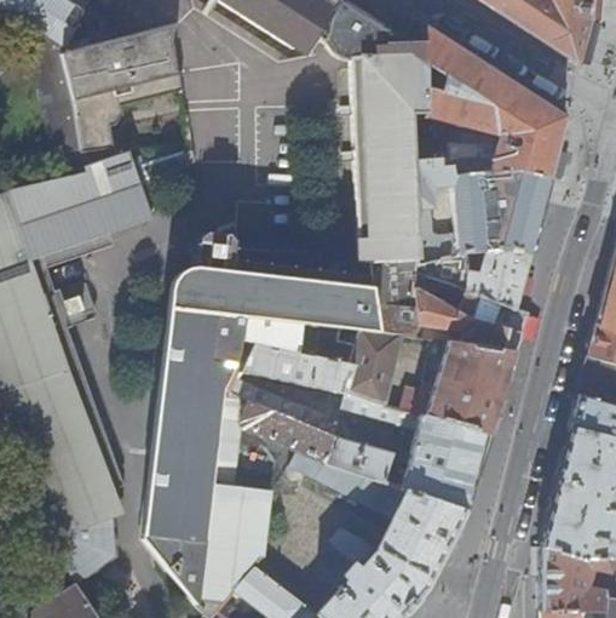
[(4,0),(68,43),(85,6),(86,0),(4,0)]
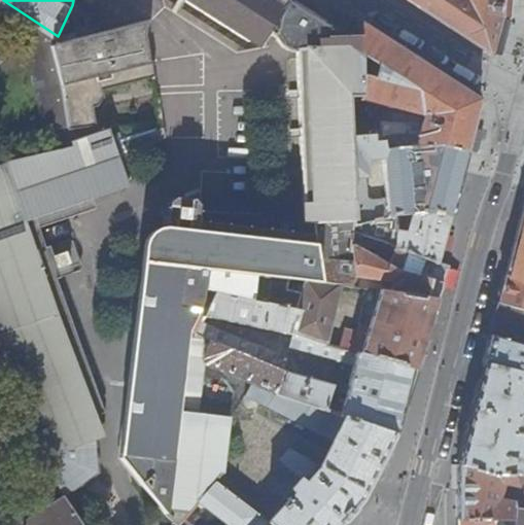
[(188,0),(250,40),(269,37),(271,33),(277,37),(278,43),(281,47),(284,50),(288,53),(292,54),(300,51),(304,222),(299,223),(294,226),(293,231),(292,242),(162,230),(156,232),(151,235),(148,239),(147,242),(123,455),(148,491),(180,524),(193,508),(200,499),(217,479),(223,470),(224,469),(233,417),(201,413),(208,361),(204,360),(213,340),(199,334),(188,329),(203,300),(205,300),(206,289),(207,271),(257,271),(323,280),(320,258),(313,220),(357,217),(356,201),(355,176),(353,135),(351,94),(361,94),(362,94),(362,21),(329,0),(188,0)]
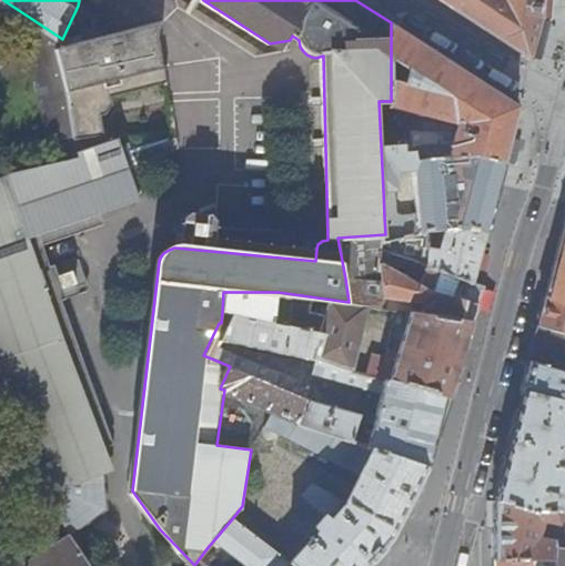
[(442,0),(495,34),(532,58),(543,16),(544,0),(442,0)]
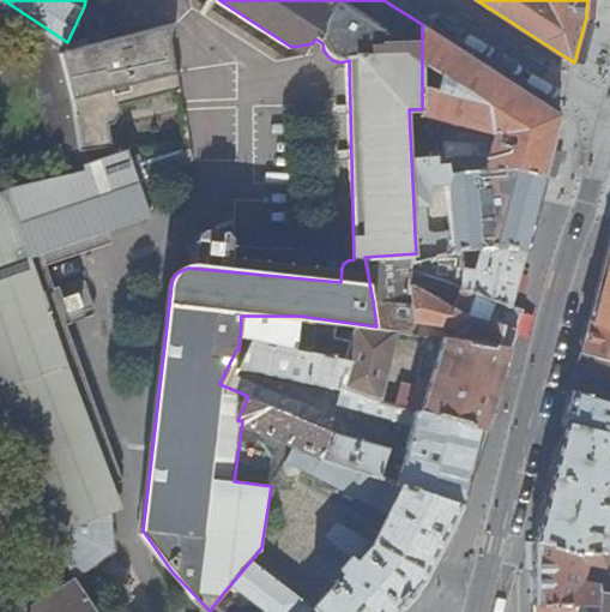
[(71,94),(80,148),(113,143),(109,123),(114,121),(120,108),(119,102),(181,88),(179,70),(173,71),(169,37),(174,23),(100,42),(97,31),(94,33),(89,12),(85,13),(84,6),(67,42),(64,51),(64,55),(71,94)]
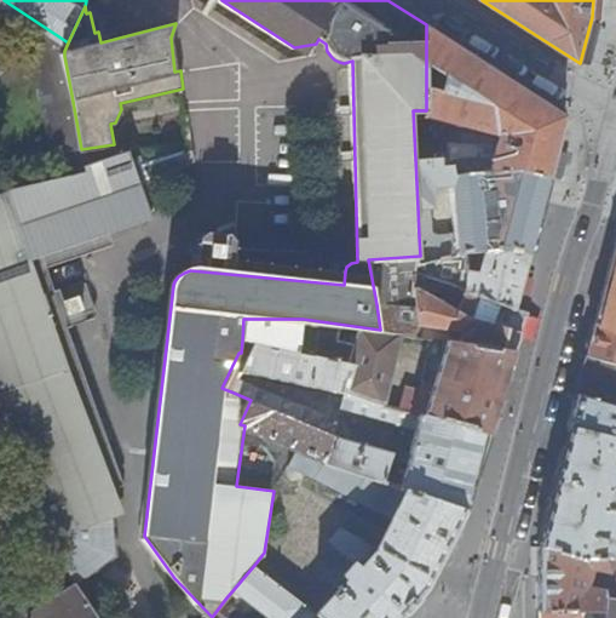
[(566,115),(426,24),(426,110),(425,110),(425,116),(499,135),(494,158),(472,159),(470,156),(454,159),(454,164),(455,176),(472,172),(491,173),(511,173),(552,177),(558,148),(566,115)]
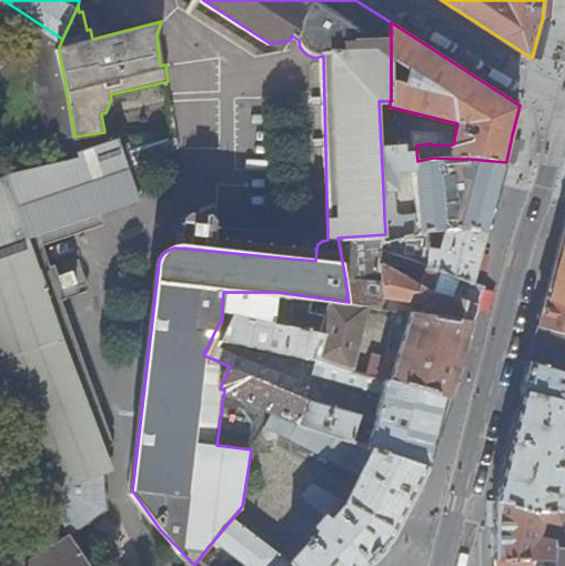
[(42,91),(66,87),(59,51),(36,56),(42,91)]
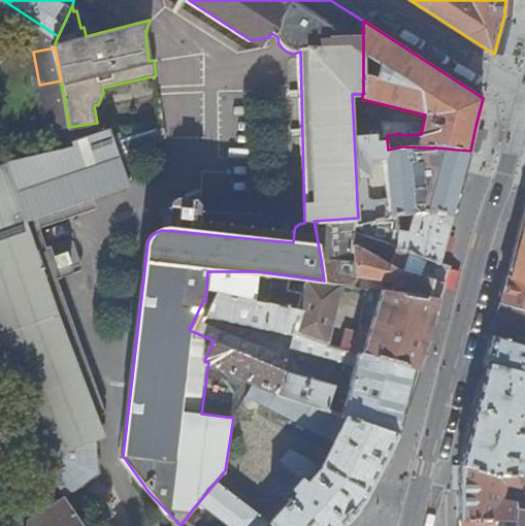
[(164,91),(158,92),(162,121),(163,129),(170,128),(164,91)]
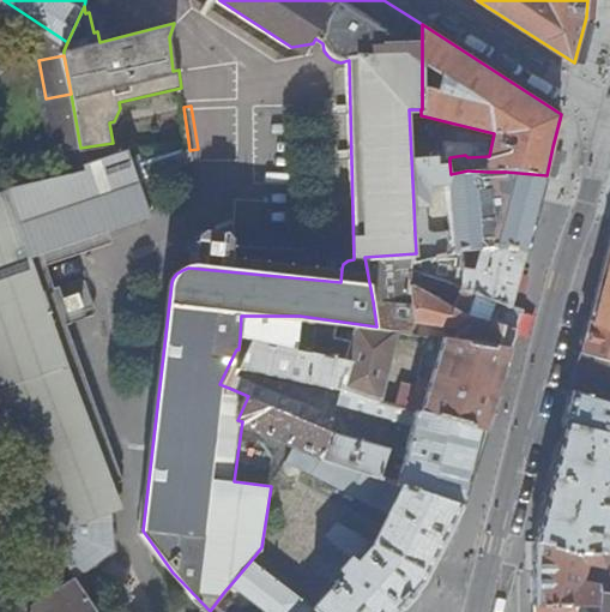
[(188,141),(126,149),(130,159),(189,150),(188,141)]
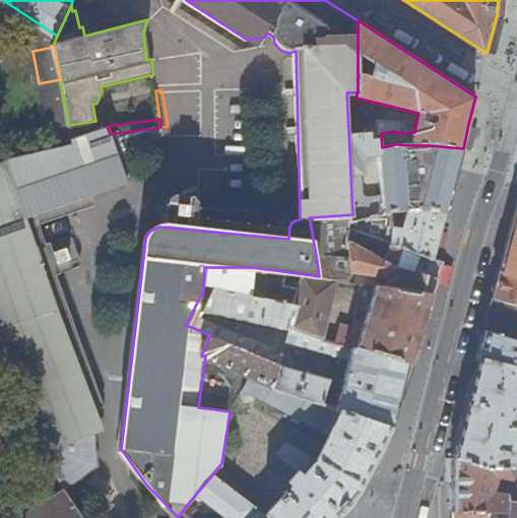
[(107,125),(99,128),(119,188),(128,185),(110,134),(107,126),(107,125)]
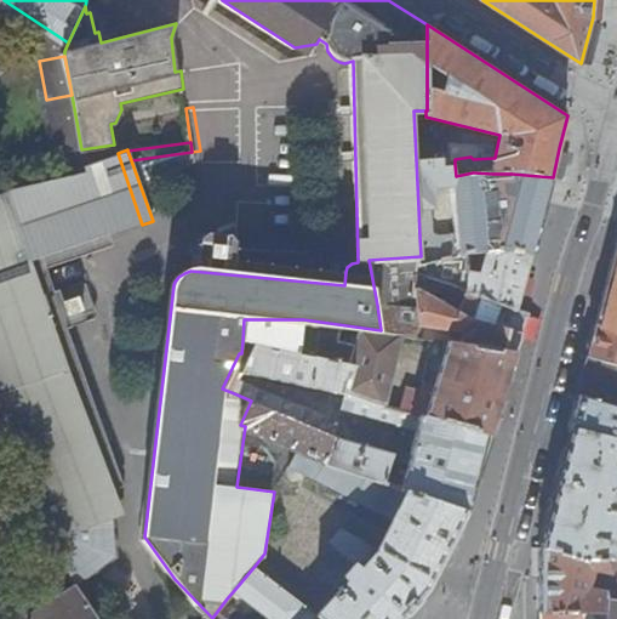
[(0,191),(0,416),(41,528),(76,583),(78,583),(119,556),(118,515),(125,512),(124,511),(35,273),(46,268),(43,259),(142,225),(118,153),(21,186),(0,191)]
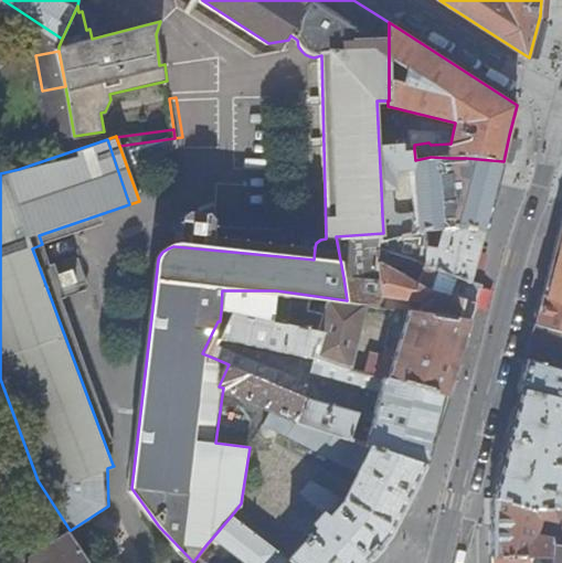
[(496,191),(504,161),(466,158),(458,174),(446,173),(448,158),(431,157),(415,160),(414,149),(404,150),(404,144),(379,145),(381,189),(394,188),(393,176),(398,169),(414,168),(416,212),(382,215),(383,233),(383,240),(430,229),(437,229),(444,229),(443,213),(457,212),(457,227),(466,226),(486,232),(496,191)]
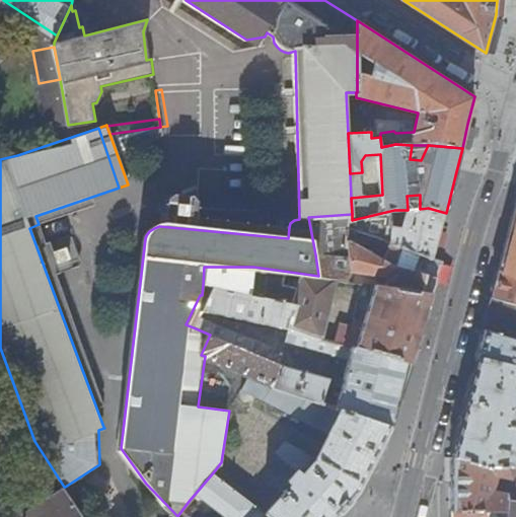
[(421,160),(428,145),(412,145),(410,159),(421,160)]
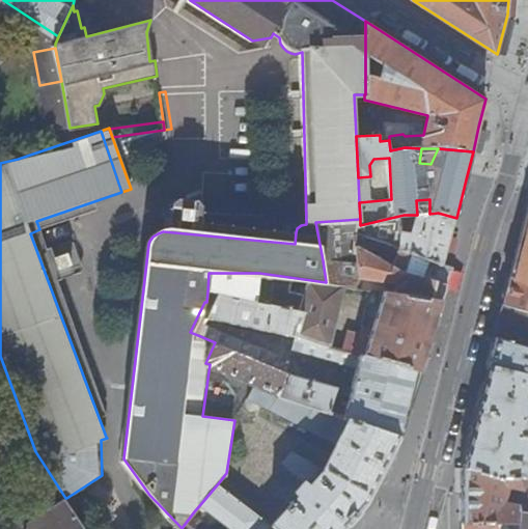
[(192,200),(173,200),(173,217),(193,216),(192,200)]
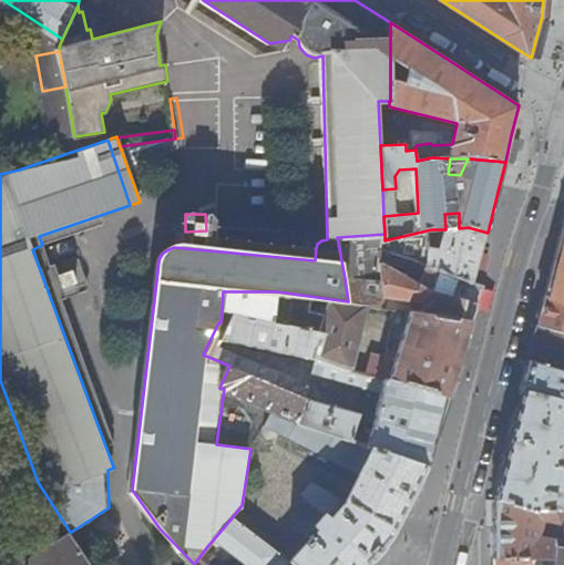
[(480,260),(488,233),(468,227),(459,228),(447,229),(444,247),(432,246),(433,238),(438,238),(439,229),(431,229),(385,240),(385,234),(337,237),(345,278),(385,281),(383,250),(402,256),(444,269),(475,280),(480,260)]
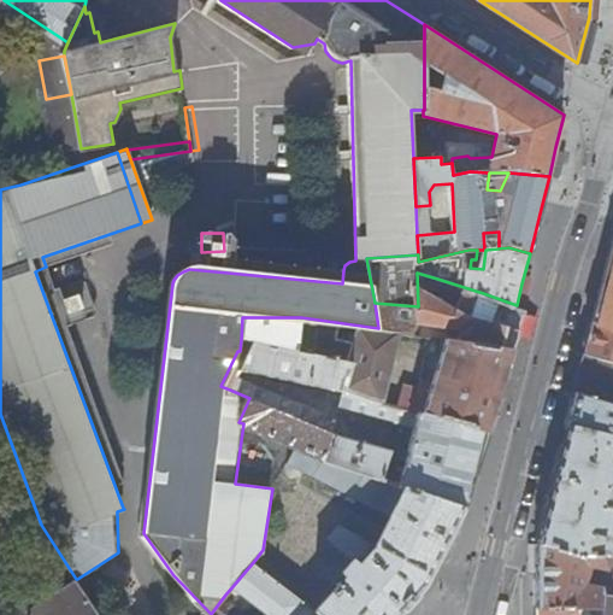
[(612,255),(606,279),(595,320),(612,327),(612,255)]
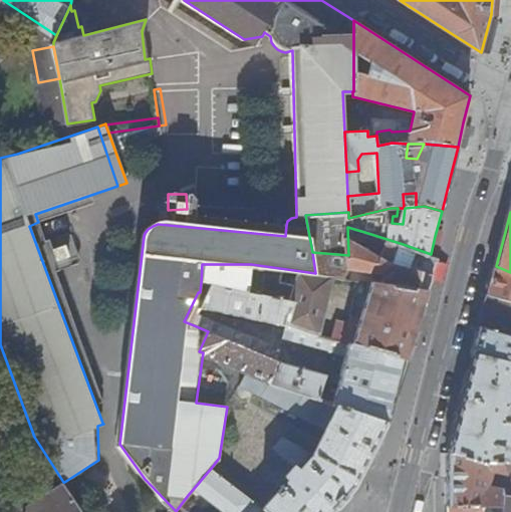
[(441,257),(431,254),(403,244),(397,260),(360,243),(364,232),(347,227),(348,255),(312,252),(315,273),(334,275),(353,279),(355,274),(348,272),(350,267),(387,274),(384,284),(430,290),(435,276),(441,257)]
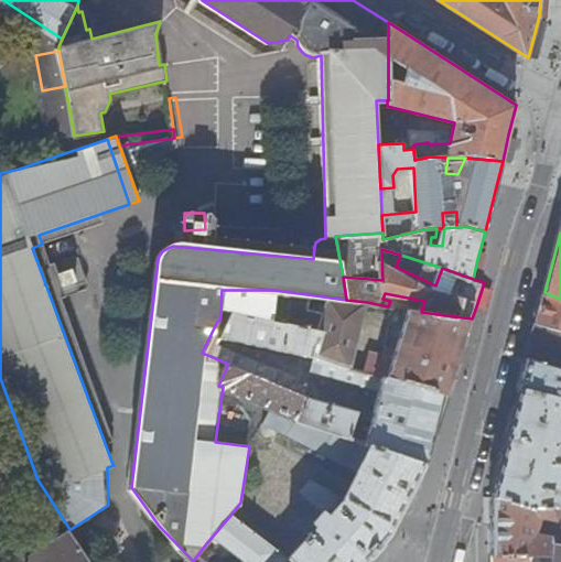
[(81,259),(55,267),(62,290),(87,282),(81,259)]
